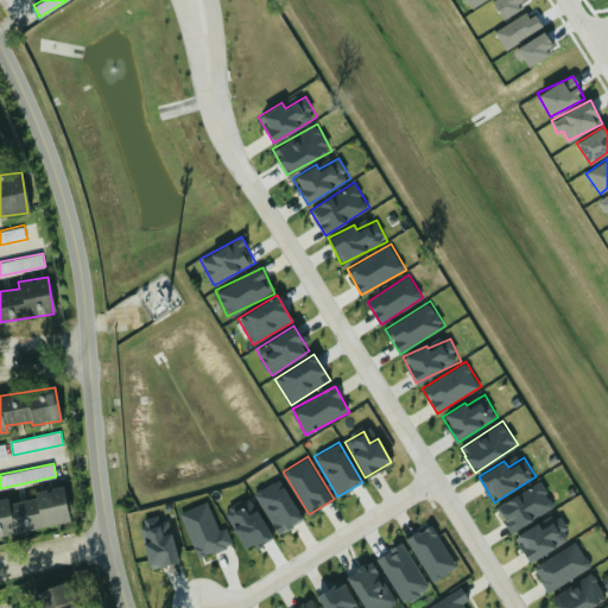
[(303,519),(280,479),(255,493),(278,533),(303,519)]
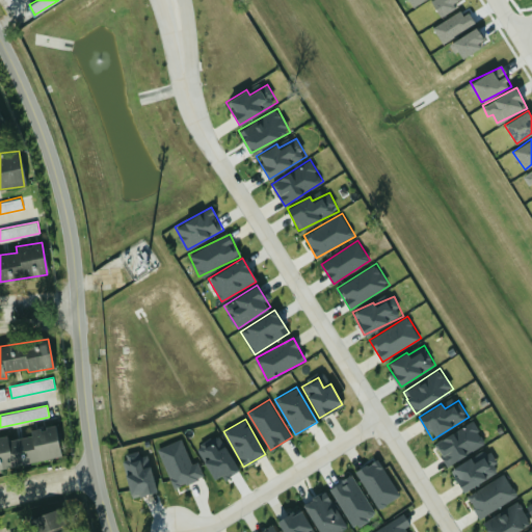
[(486,442),(473,420),(434,443),(447,464),(486,442)]
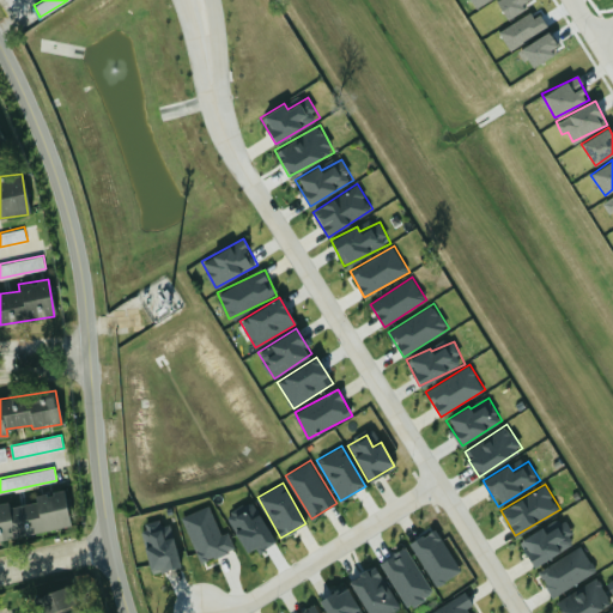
[(0,540),(70,527),(62,490),(32,496),(34,502),(10,507),(8,502),(0,503),(0,540)]
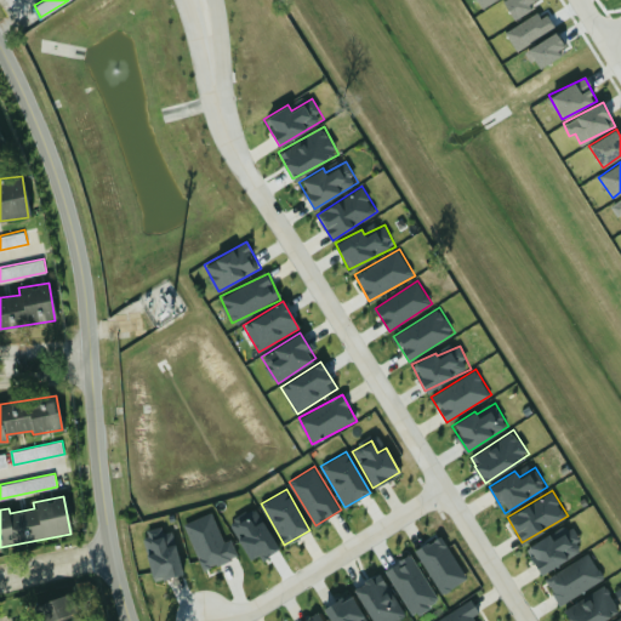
[(224,541),(212,511),(184,523),(204,570),(239,556),(232,539),(224,541)]
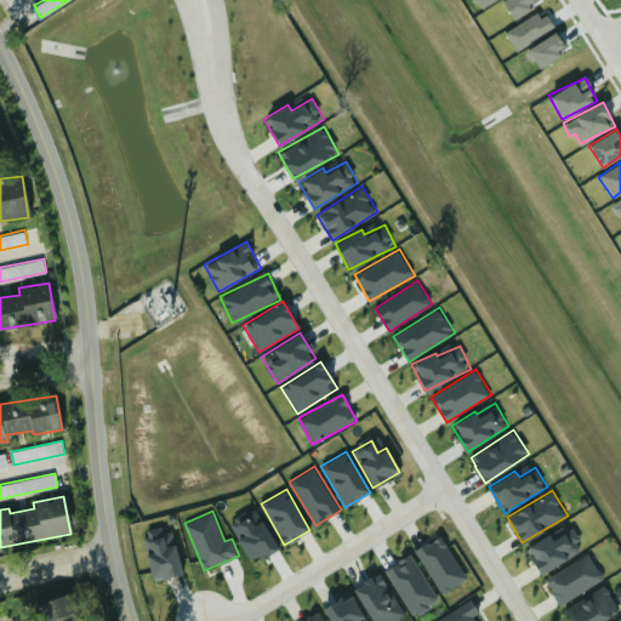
[(252,563),(279,546),(262,519),(256,524),(248,511),(228,523),(252,563)]
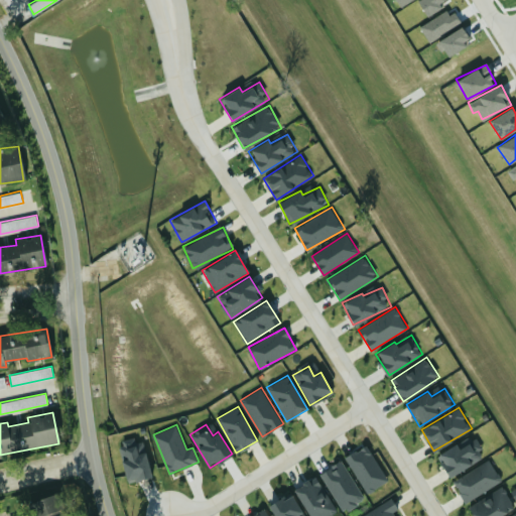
[(153,477),(143,436),(119,442),(128,483),(153,477)]
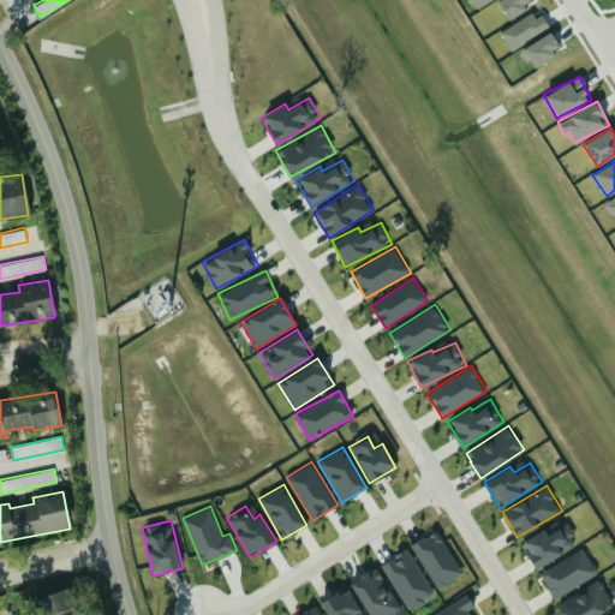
[(544,529),(520,539),(532,566),(578,545),(568,521),(545,532),(544,529)]
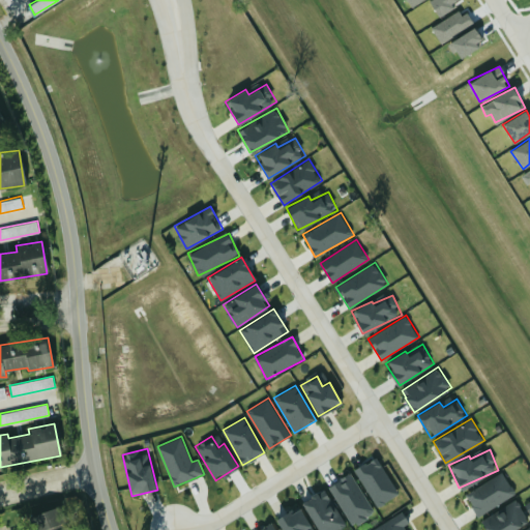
[(377,506),(400,493),(377,455),(355,469),(377,506)]
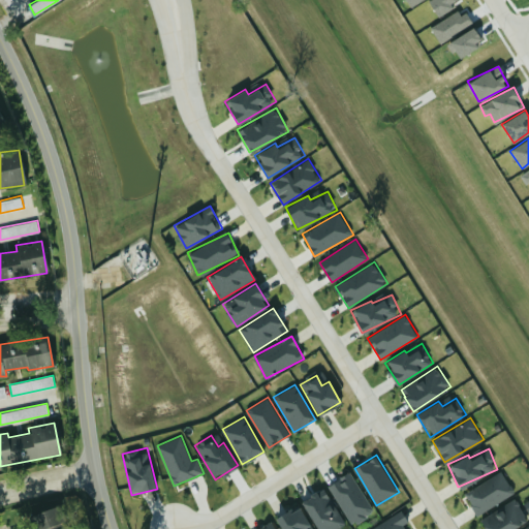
[(464,492),(476,514),(515,493),(502,470),(464,492)]
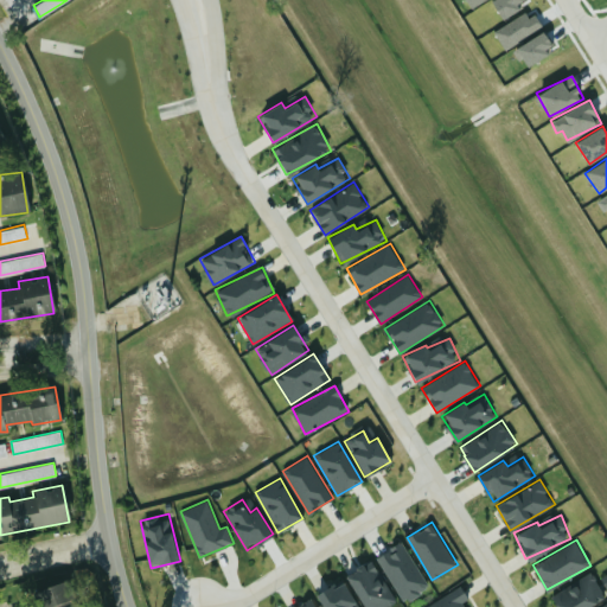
[(376,556),(404,601),(429,586),(402,541),(376,556)]
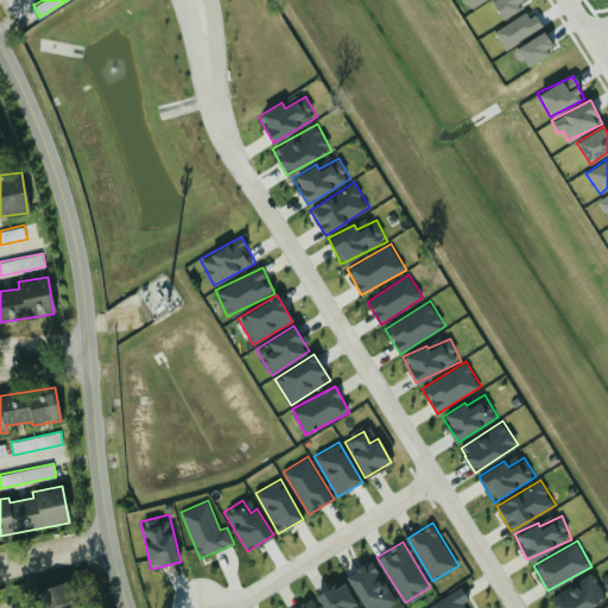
[(366,607),(385,607),(398,601),(373,559),(346,575),(366,607)]
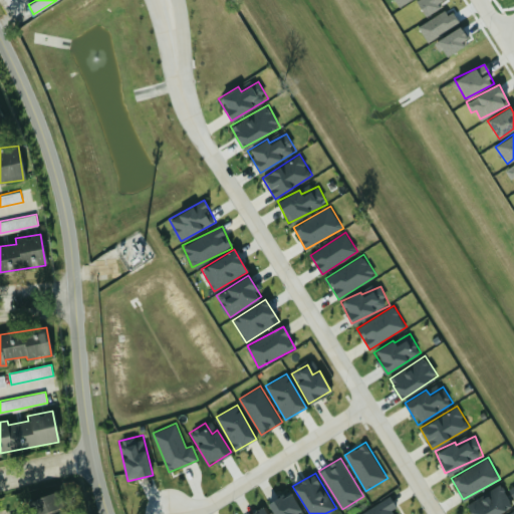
[(467,502),(472,513),(495,513),(513,506),(503,485),(467,502)]
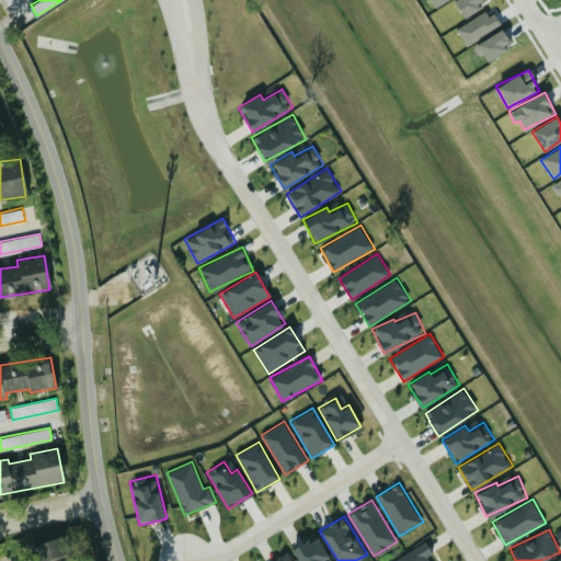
[(64,552),(58,535),(29,544),(34,560),(64,552)]
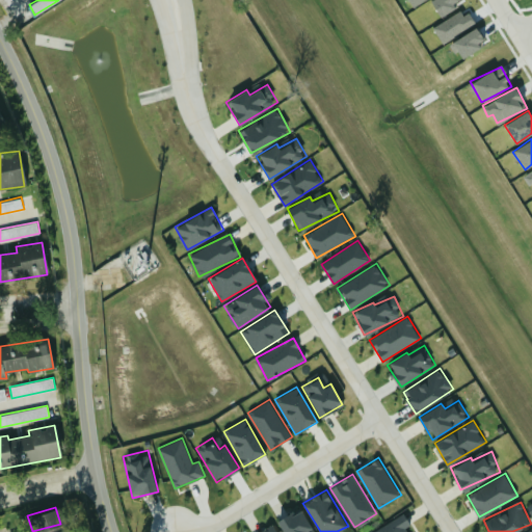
[(284,531),(314,531),(303,508),(278,520),(284,531)]
